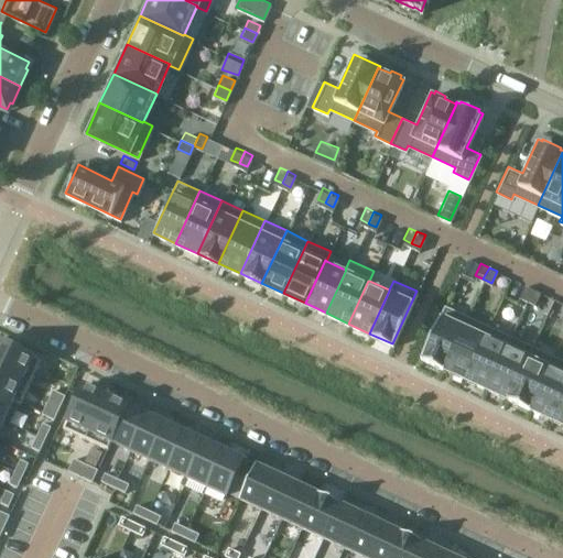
[(527,299),(532,287),(523,283),(518,295),(527,299)]
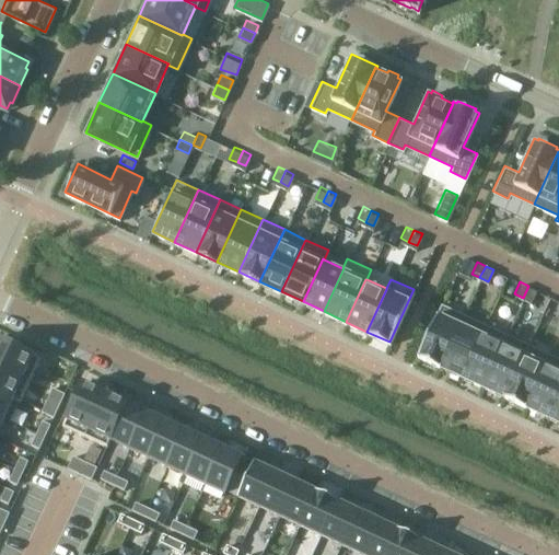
[(536,289),(528,286),(523,298),(531,301),(536,289)]
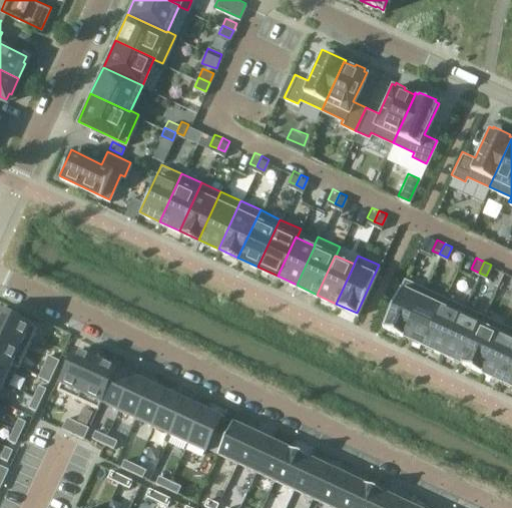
[(402,334),(425,287),(404,277),(382,325),(402,334)]
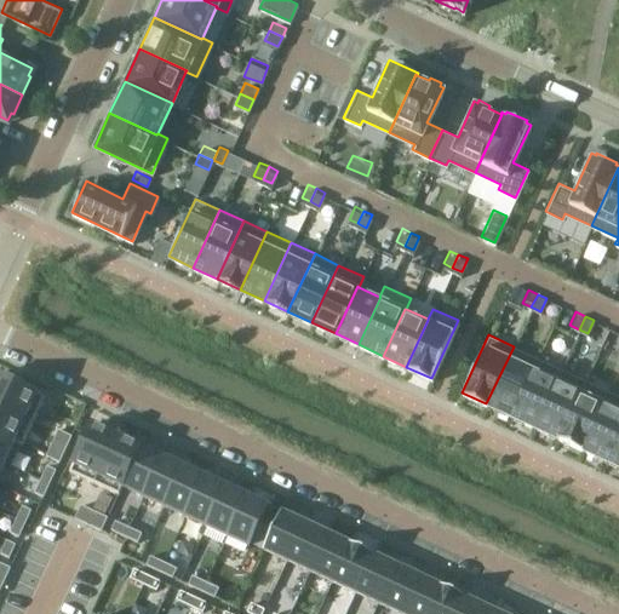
[(510,414),(537,357),(514,346),(486,403),(510,414)]
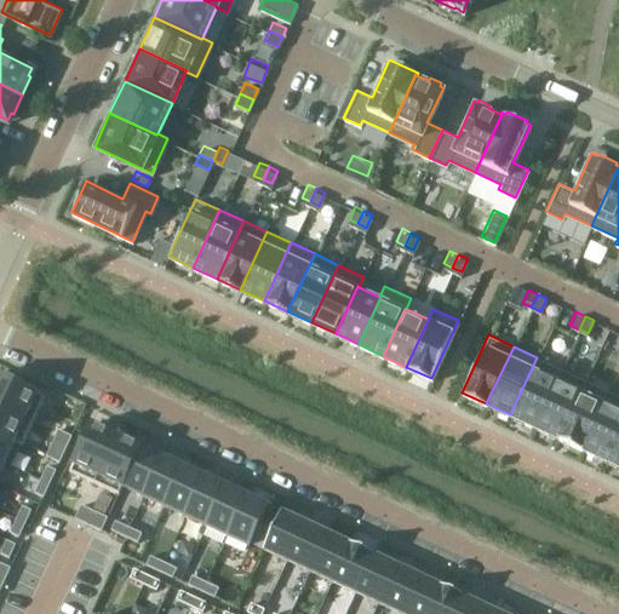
[(534,426),(561,368),(537,357),(510,414),(534,426)]
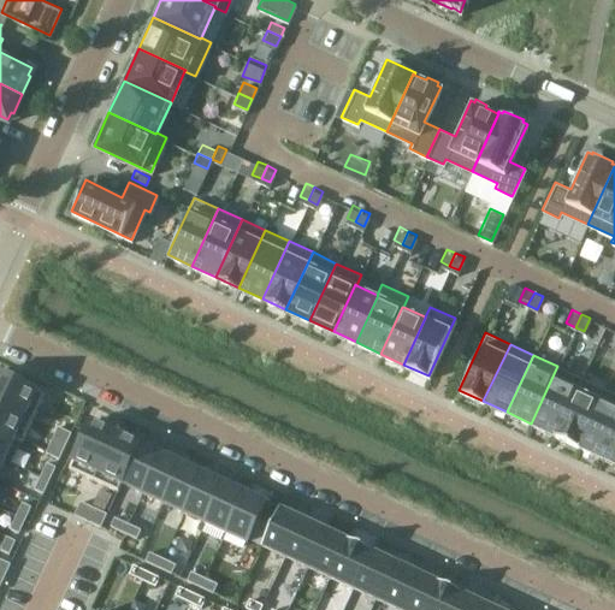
[(554,434),(580,377),(557,366),(531,424),(554,434)]
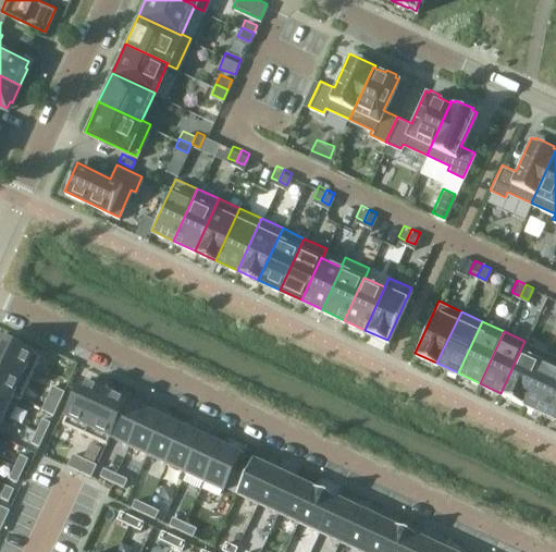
[(0,388),(12,394),(19,397),(40,353),(0,333),(0,388)]
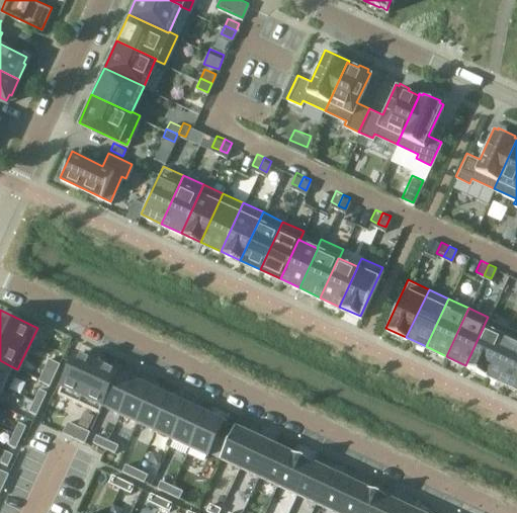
[(486,374),(508,326),(488,317),(465,365),(486,374)]
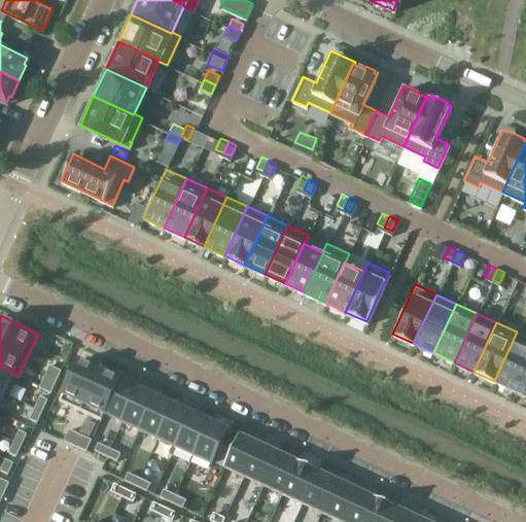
[(525,363),(525,336),(517,332),(494,381),(514,390),(525,363)]
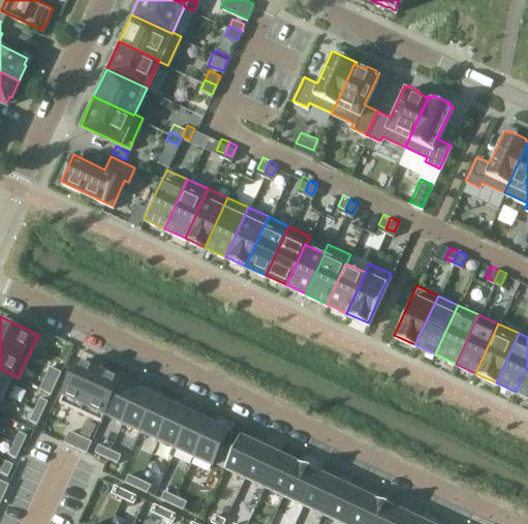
[(78,358),(58,400),(100,420),(103,412),(102,412),(119,377),(78,358)]
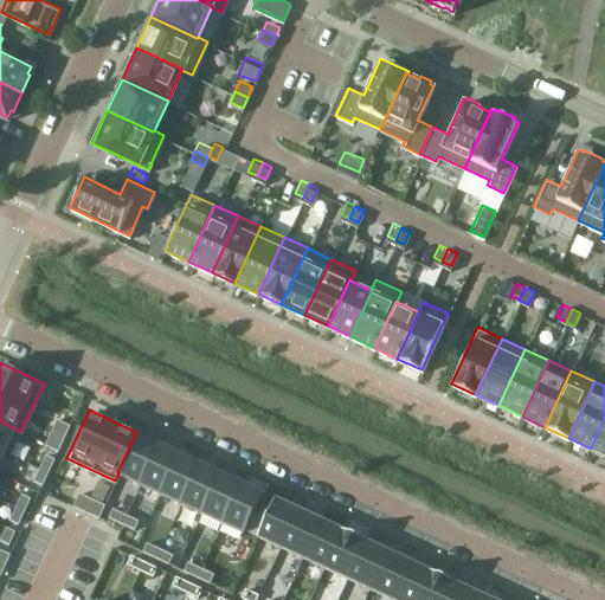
[(56,415),(52,425),(65,431),(69,421),(56,415)]
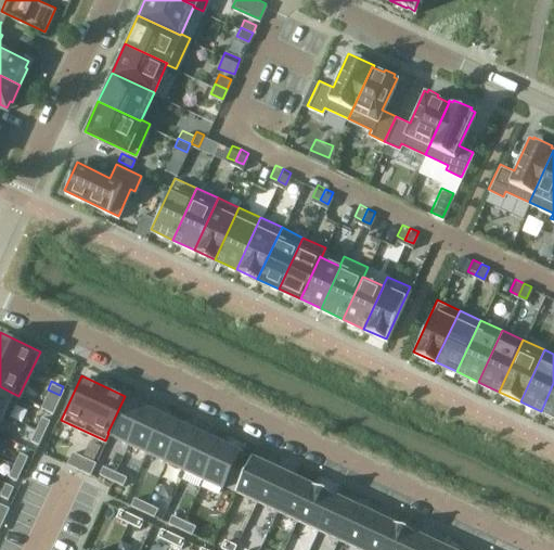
[(553,383),(541,411),(553,417),(553,383)]
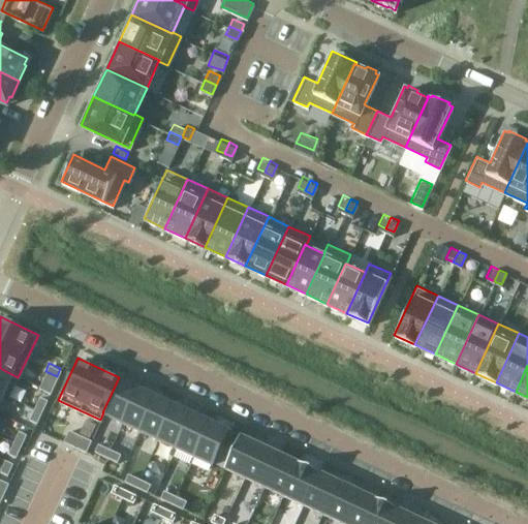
[(0,390),(3,392),(11,374),(0,368),(0,390)]
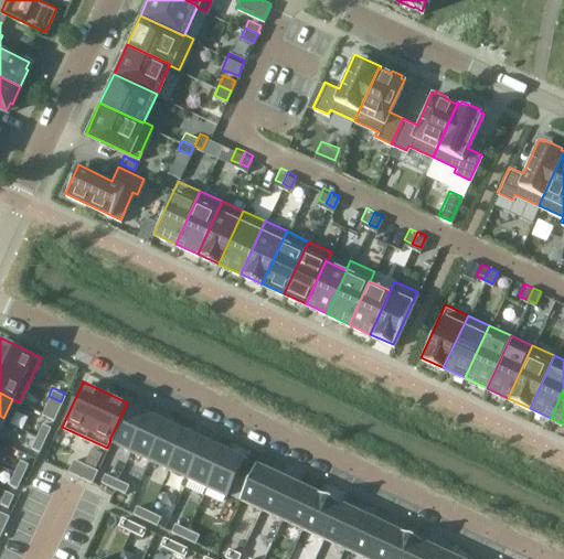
[(49,396),(44,404),(56,409),(61,401),(49,396)]
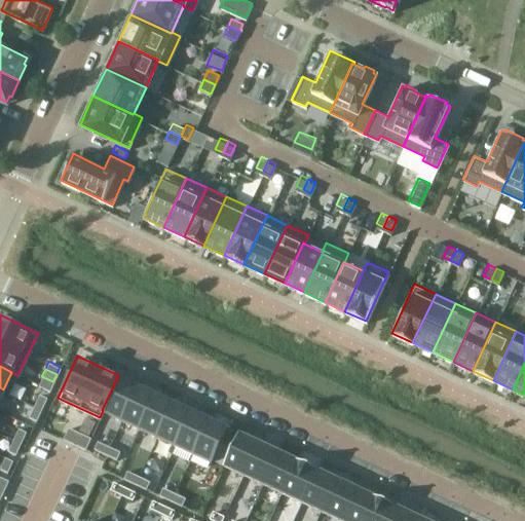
[(118,375),(102,410),(103,410),(120,418),(137,383),(118,375)]
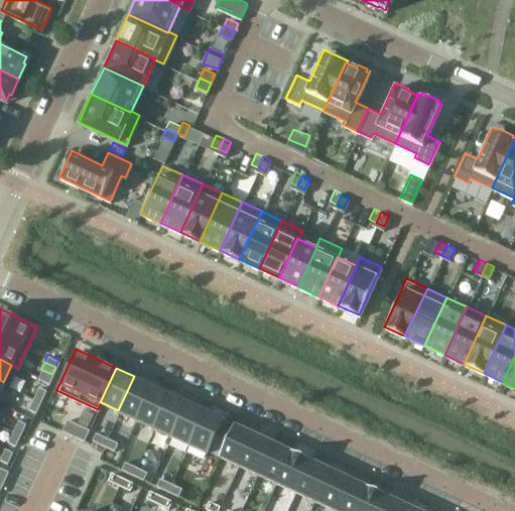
[(40,369),(37,377),(48,382),(51,374),(40,369)]
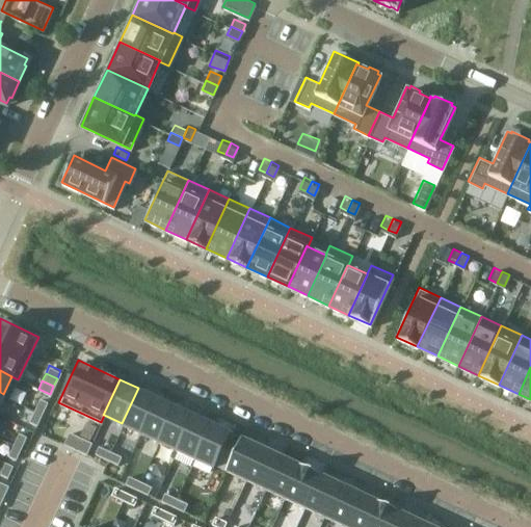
[(138,388),(122,423),(139,431),(156,396),(138,388)]
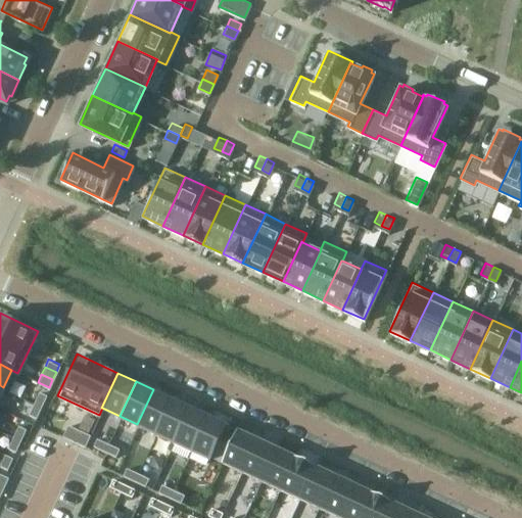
[(153,389),(137,424),(155,432),(172,397),(153,389)]
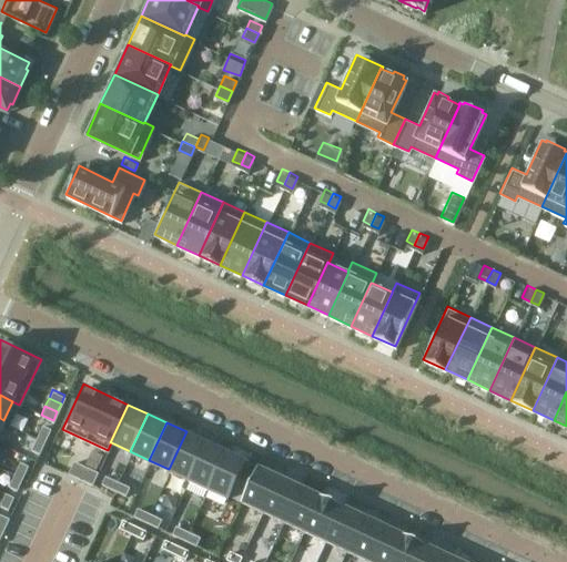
[(42,423),(36,436),(44,439),(50,427),(42,423)]
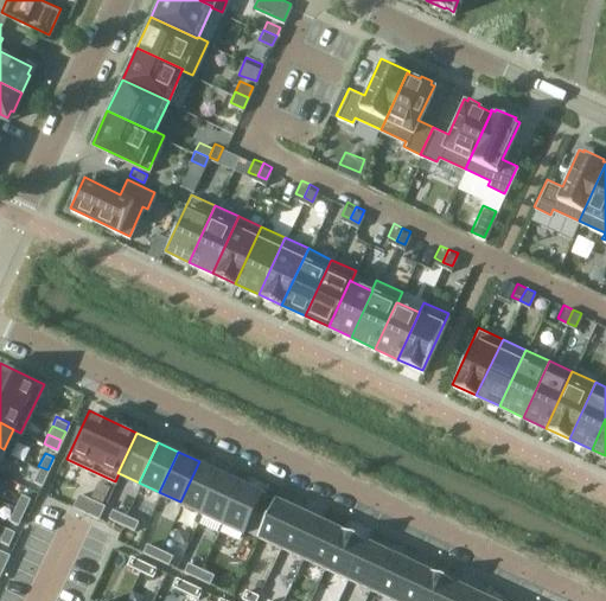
[(199,461),(180,502),(201,511),(219,471),(199,461)]
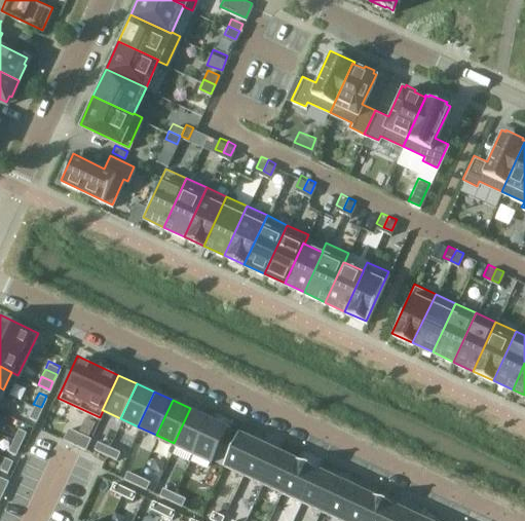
[(33,404),(28,414),(36,418),(41,407),(33,404)]
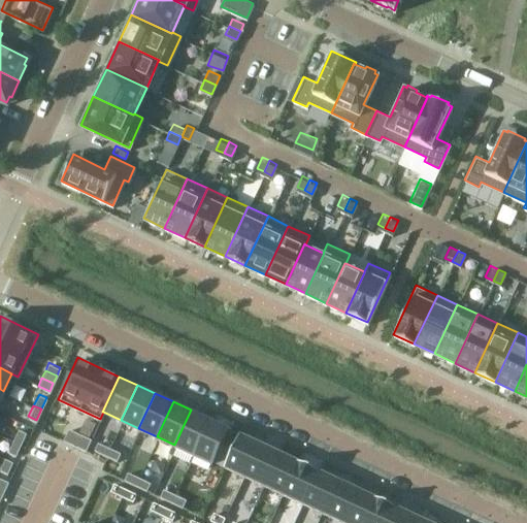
[(191,410),(174,445),(192,453),(208,418),(191,410)]
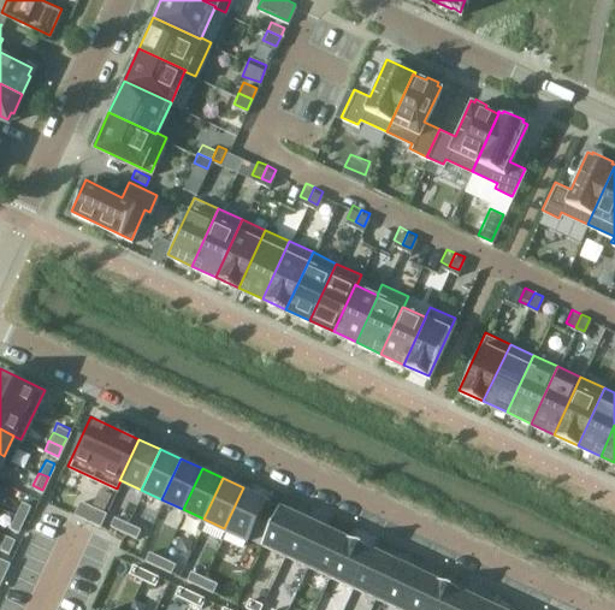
[(243,487),(224,528),(247,539),(266,498),(243,487)]
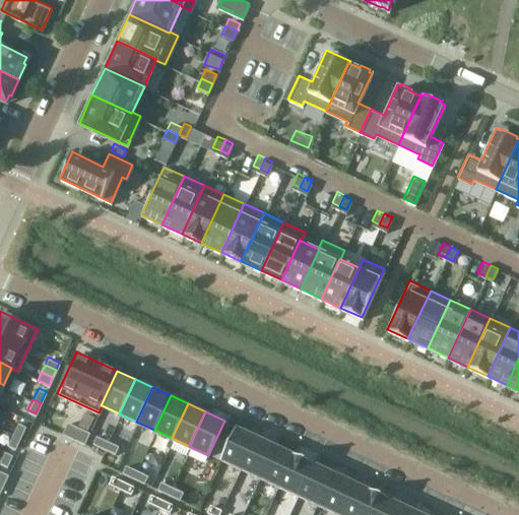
[(67,421),(62,432),(69,435),(74,424),(67,421)]
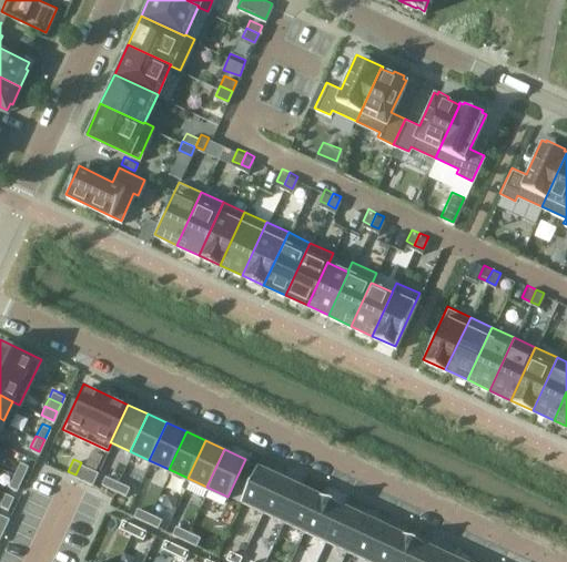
[(19,460),(13,472),(22,476),(28,463),(19,460)]
